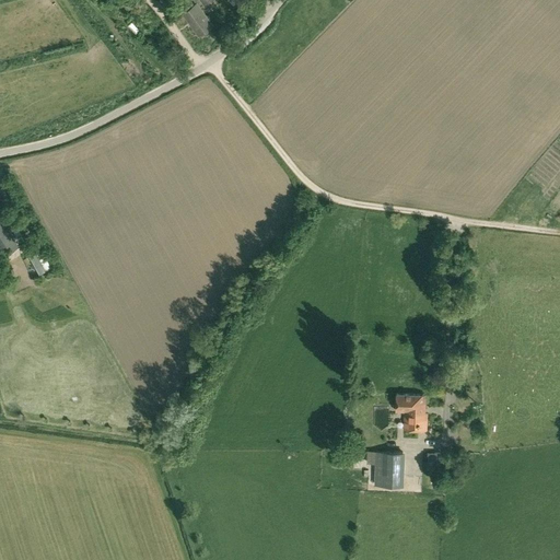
[(195,0),(197,2),(183,12),(199,35),(213,25),(199,6),(203,2),(205,3),(208,0),(195,0)]
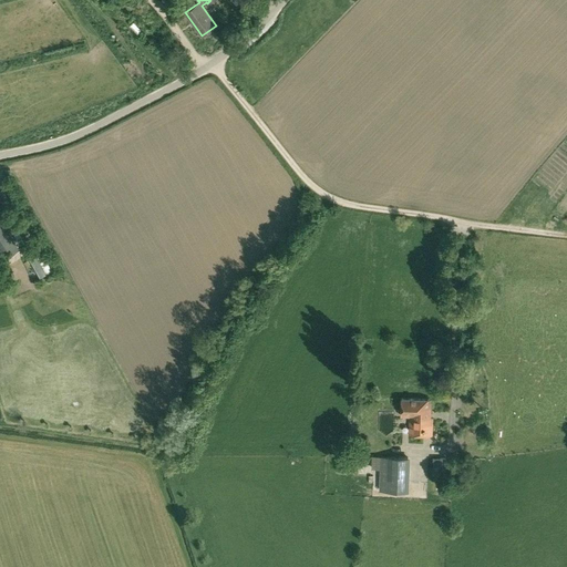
[(0,261),(20,249),(0,219),(0,261)]
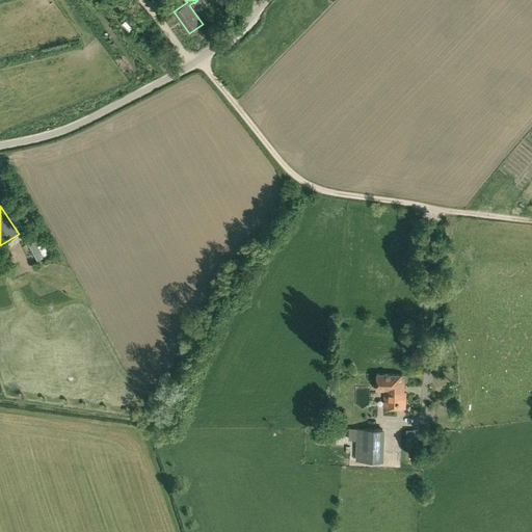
[(32,253),(36,260),(48,254),(38,236),(32,239),(38,249),(32,253)]
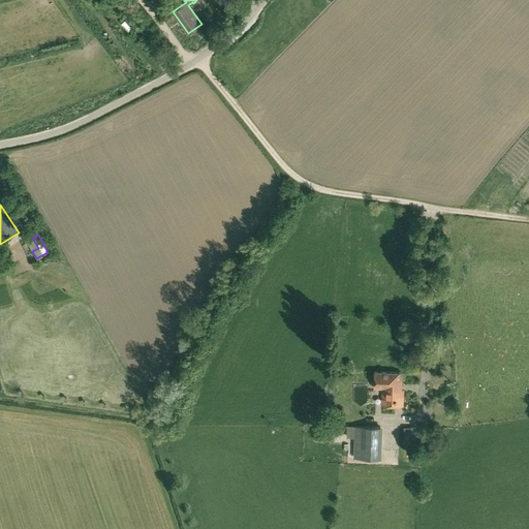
[(404,391),(402,391),(403,373),(375,372),(374,389),(382,389),(381,405),(403,406),(404,391)]
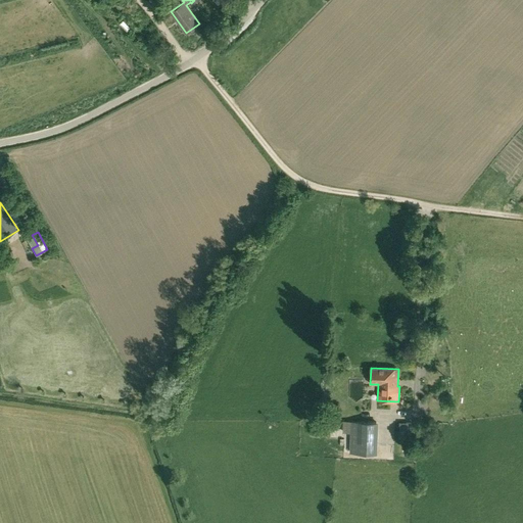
[(345,421),(344,433),(350,433),(349,453),(378,454),(379,422),(350,421),(345,421)]
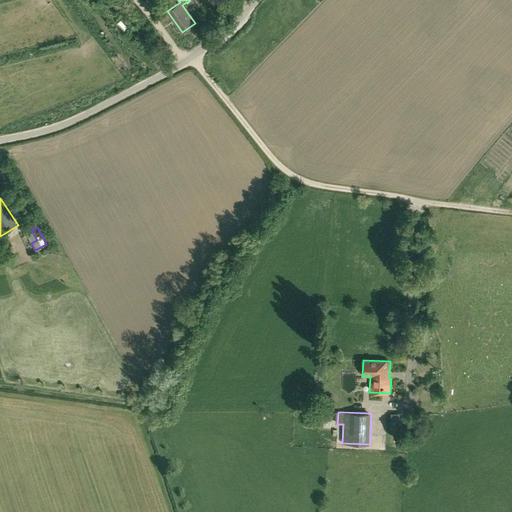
[(404,414),(391,413),(391,427),(403,427),(404,414)]
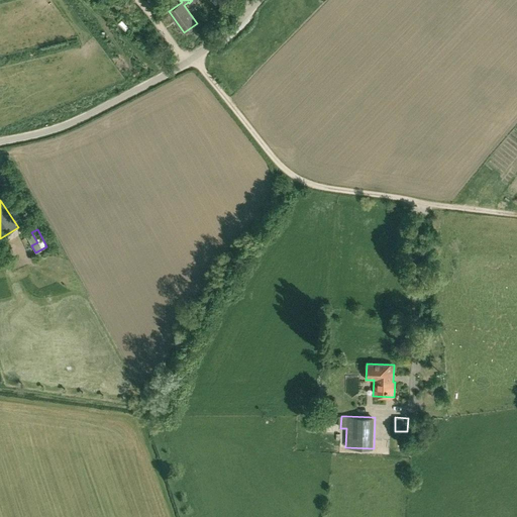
All buildings are outlined.
